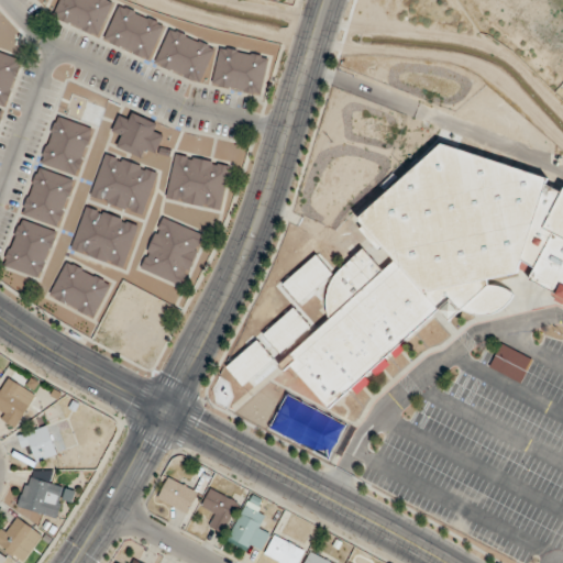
[(97,37),(113,1),(110,0),(51,0),(45,14),(97,37)]
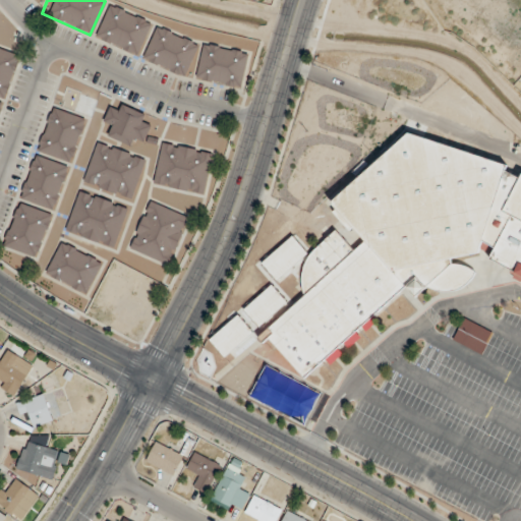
[(152,19),(106,3),(93,39),(138,55),(152,19)]
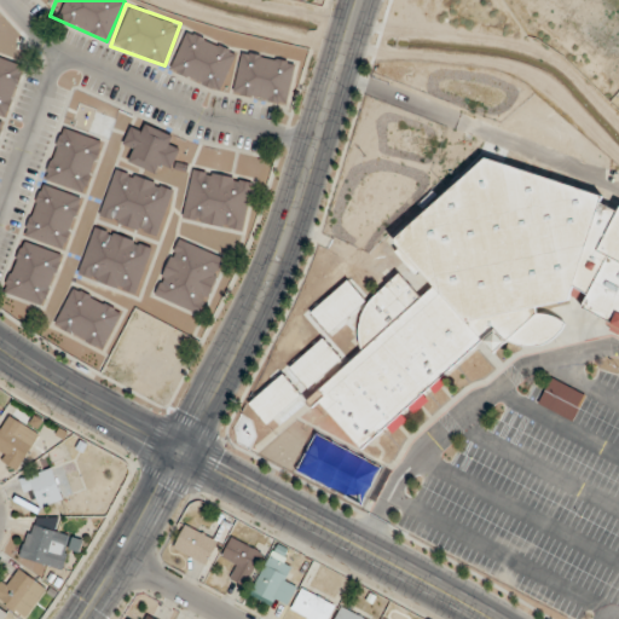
[(220,92),(236,50),(183,29),(167,71),(220,92)]
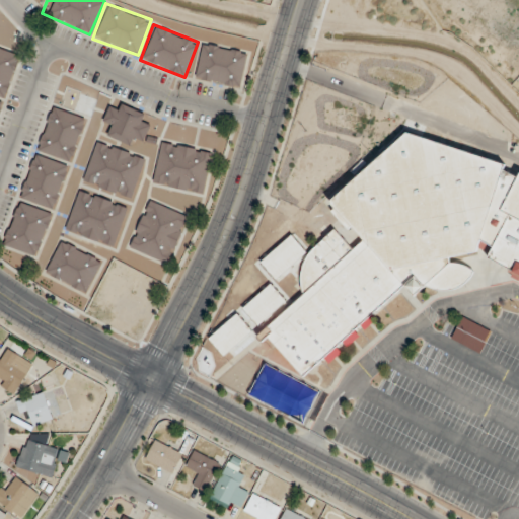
[(193,78),(239,88),(247,52),(201,42),(193,78)]
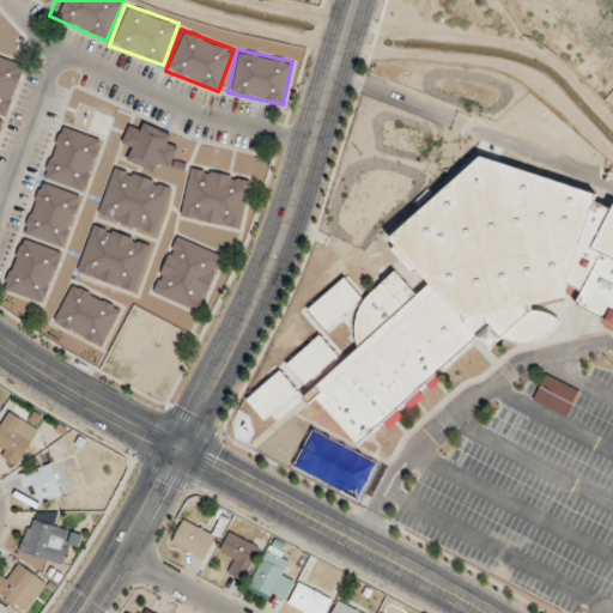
[(0,114),(6,116),(23,64),(0,56),(0,114)]
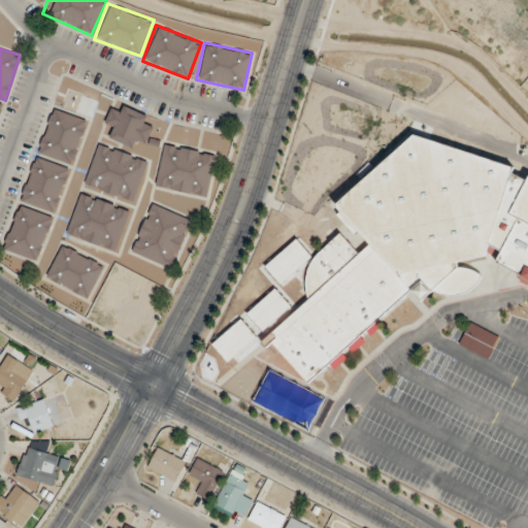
[(147,116),(124,105),(121,111),(110,107),(103,127),(110,129),(107,138),(133,149),(136,140),(145,144),(153,127),(144,124),(147,116)]
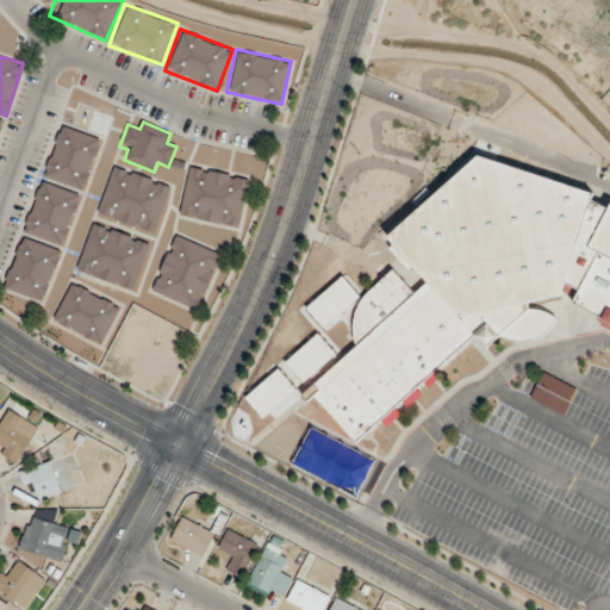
[(100,138),(58,124),(41,178),(83,192),(100,138)]
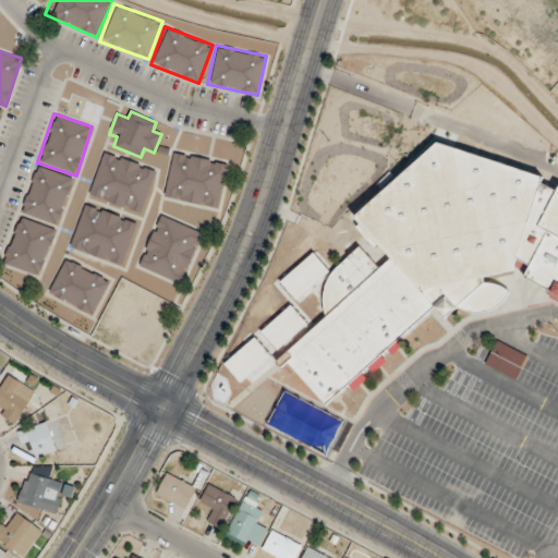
[(326,408),(348,387),(366,383),(364,373),(378,370),(384,364),(383,356),(435,307),(445,318),(504,304),(509,290),(478,279),(512,271),(516,262),(517,262),(557,306),(557,186),(436,143),(352,220),(388,259),(380,267),(361,246),(329,275),(320,299),(325,318),(289,351),(284,363),(326,408)]
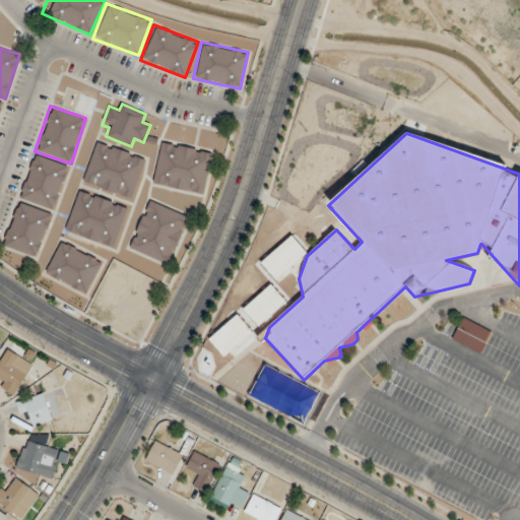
[(150,182),(201,195),(213,153),(163,139),(150,182)]
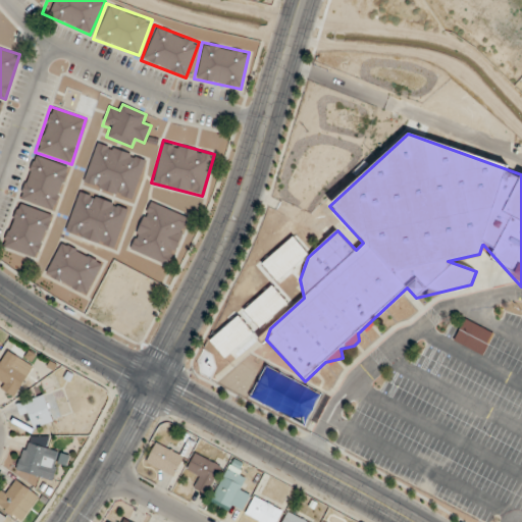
[(96,142),(82,186),(133,201),(146,157),(96,142)]
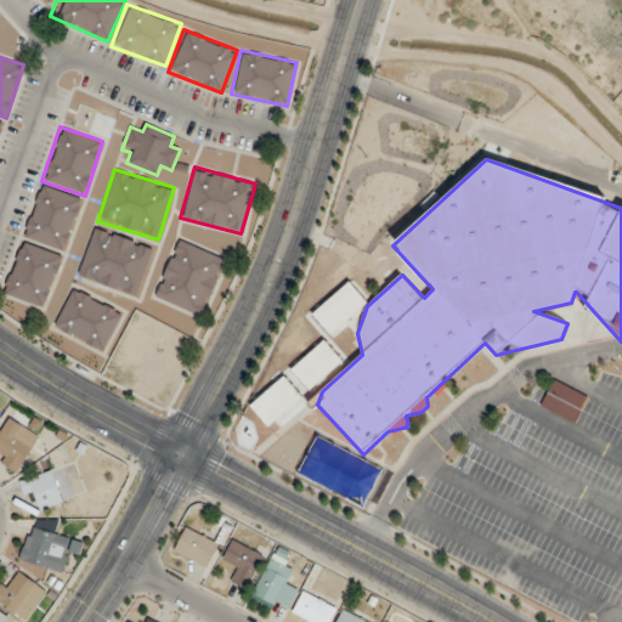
[(21,237),(64,252),(83,198),(39,184),(21,237)]
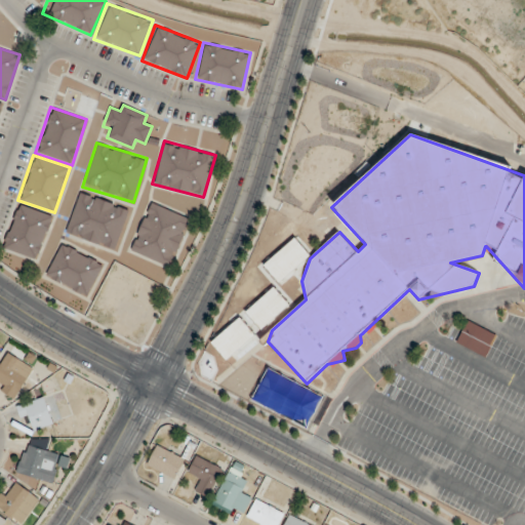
[(116,250),(128,207),(78,192),(65,234),(116,250)]
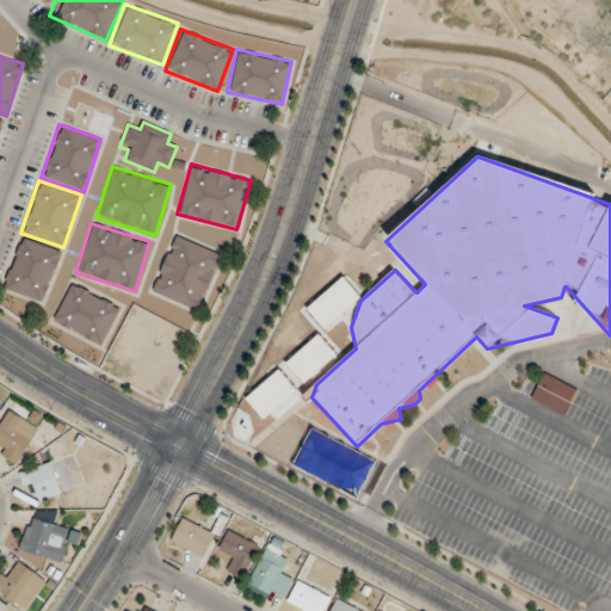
[(150,291),(198,312),(222,254),(174,234),(150,291)]
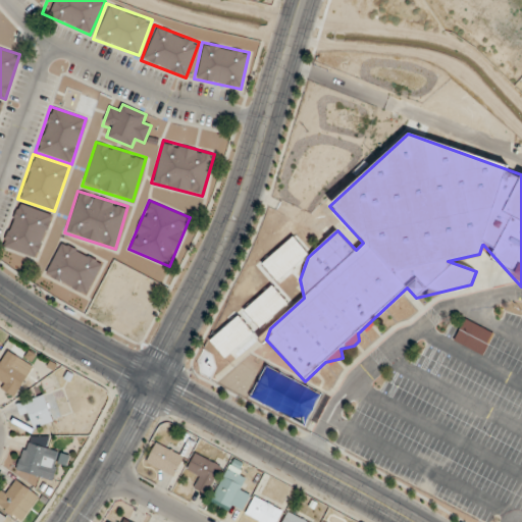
[(0,247),(38,259),(52,214),(15,202),(0,247)]
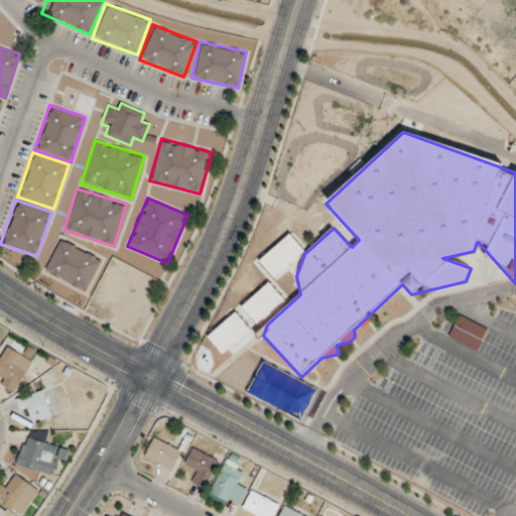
[(101,257),(58,239),(43,273),(86,291),(101,257)]
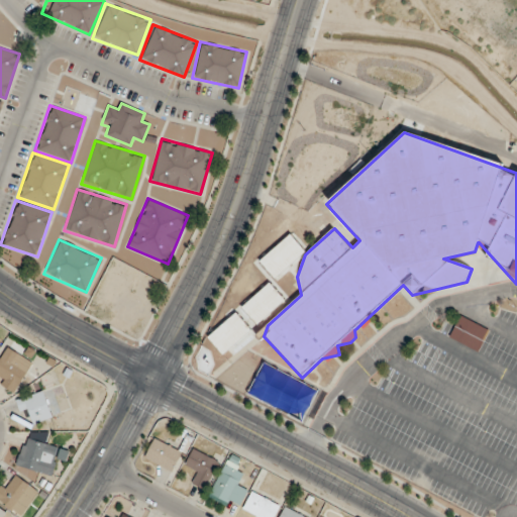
[(448,337),(478,352),(489,330),(460,316),(448,337)]
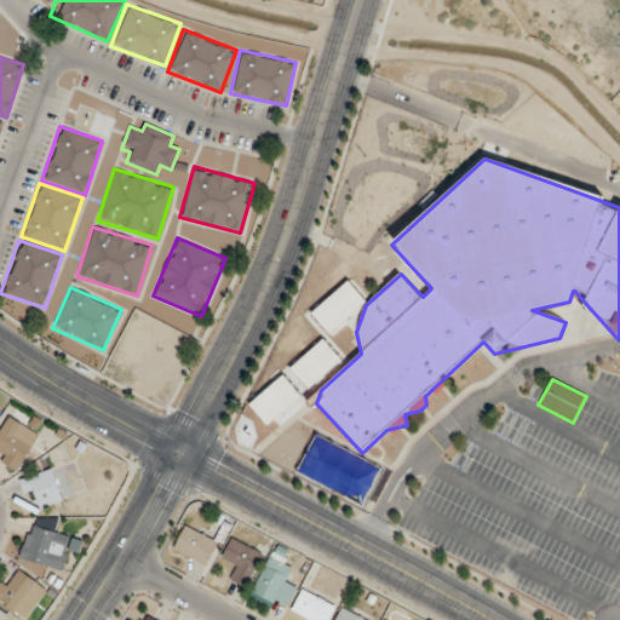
[(39,436),(9,417),(0,430),(0,460),(17,471),(39,436)]
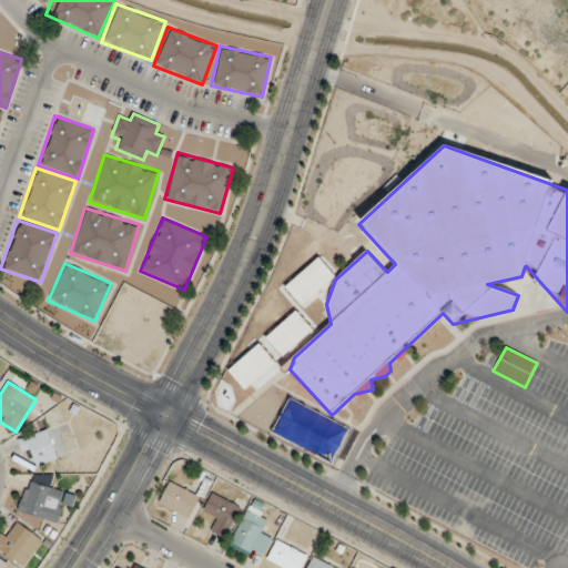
[(350,427),(288,399),(272,436),(333,464),(350,427)]
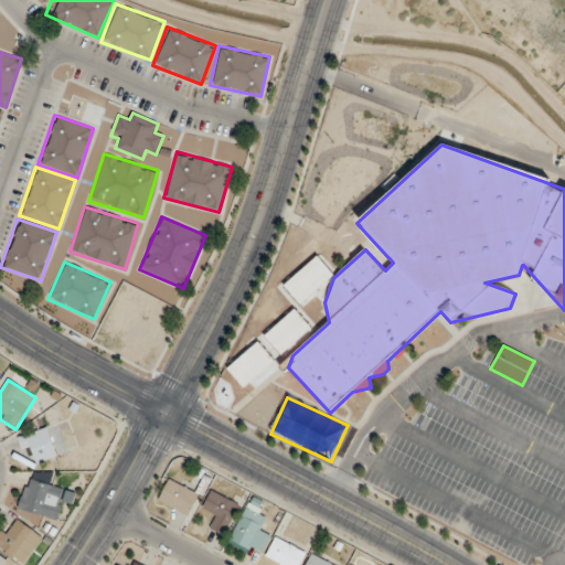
[(31,466),(56,457),(46,427),(21,437),(31,466)]
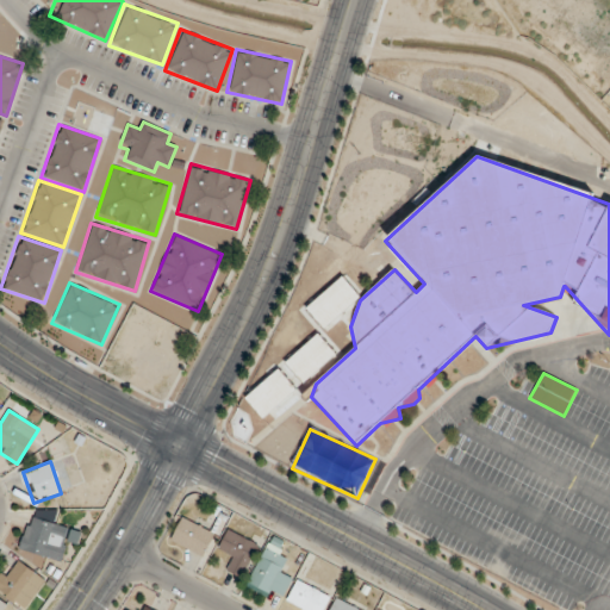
[(18,551),(61,562),(70,528),(27,516),(18,551)]
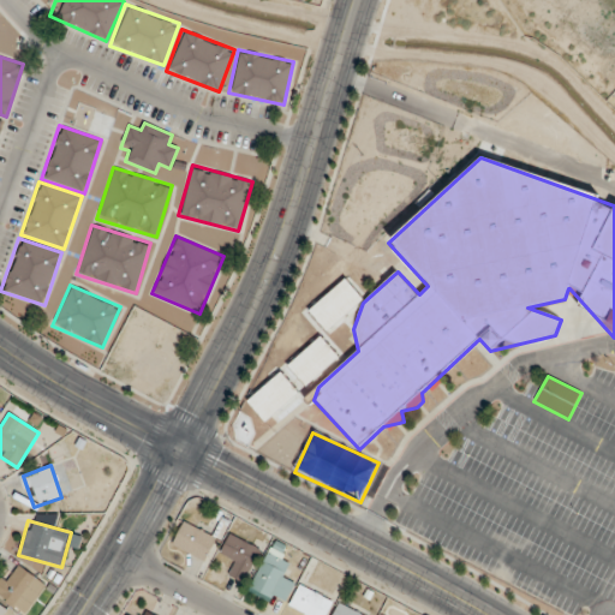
[(216,538),(184,520),(171,544),(203,562),(216,538)]
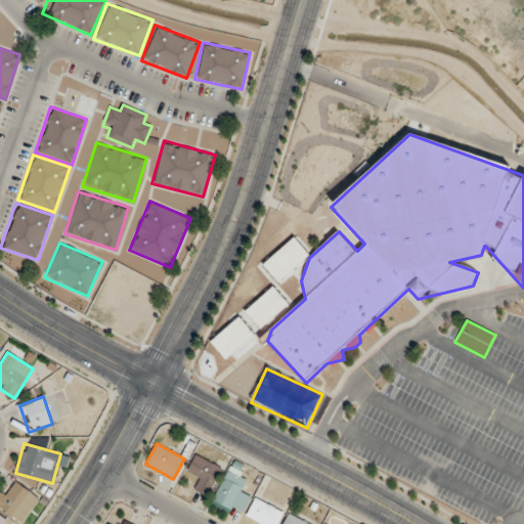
[(207,496),(221,469),(194,454),(185,474),(195,479),(190,488),(207,496)]
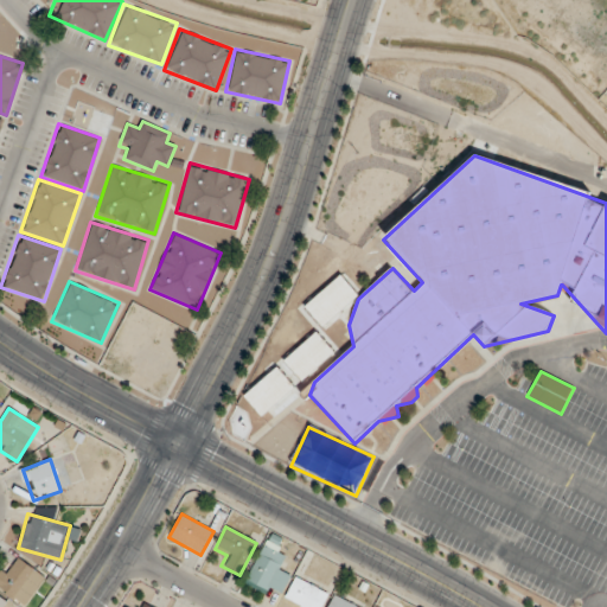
[(248,580),(280,596),(291,574),(280,569),(286,557),(264,547),(248,580)]
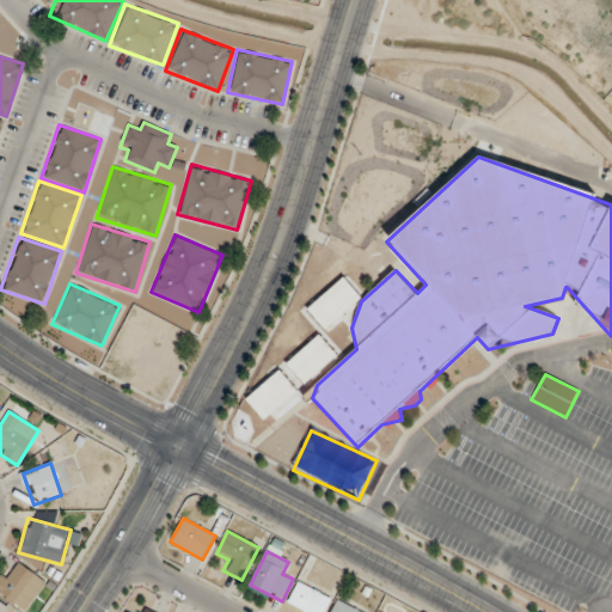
[(6,571),(0,576),(0,592),(19,611),(20,611),(47,587),(22,562),(8,575),(6,571)]
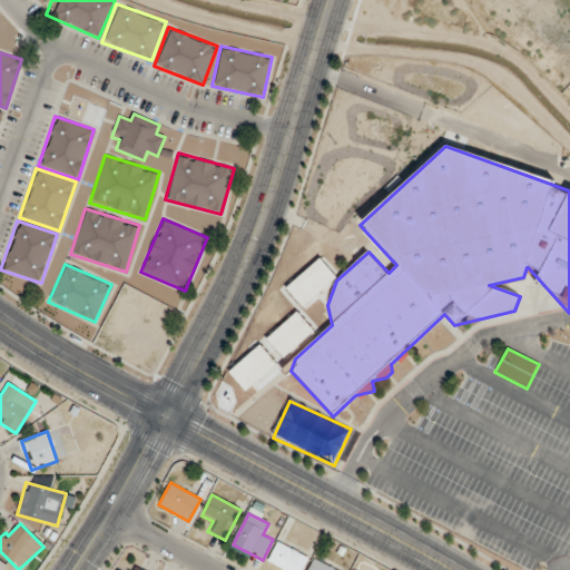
[(302,569),(308,558),(277,542),(267,562),(283,569),(302,569)]
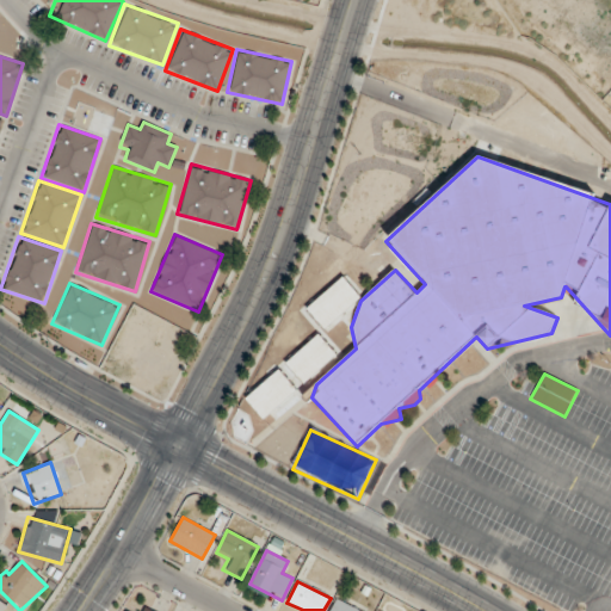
[(359,610),(337,599),(331,610),(359,610)]
